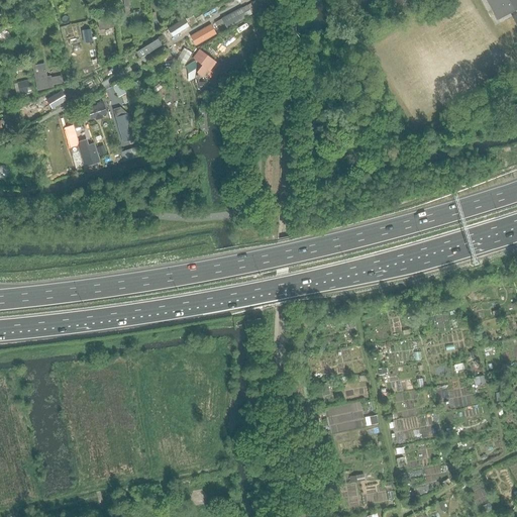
[(516,0),(485,0),(497,21),(516,9),(516,0)]
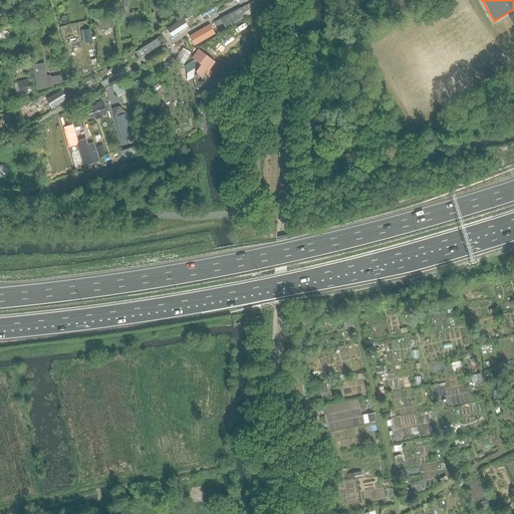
[(174,34),(199,23),(195,15),(170,26),(174,34)]
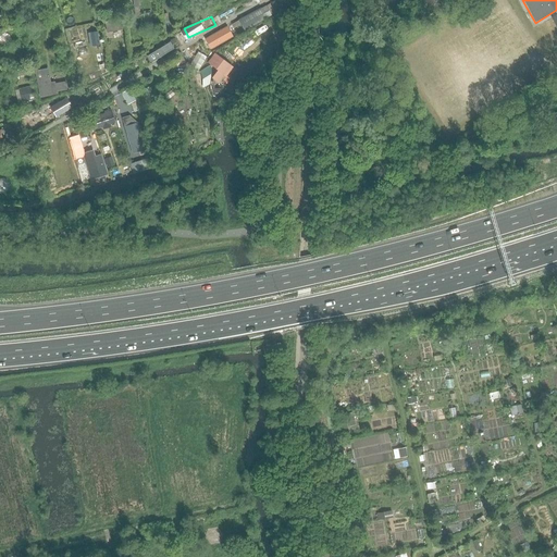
[(122,21),(104,24),(107,34),(123,31),(122,21)]
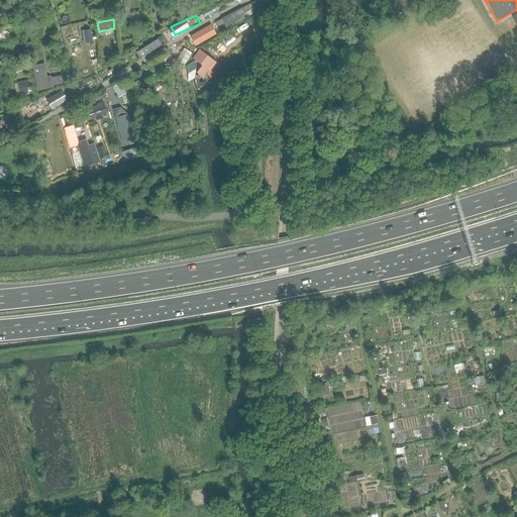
[(210,25),(190,36),(196,45),(216,34),(210,25)]
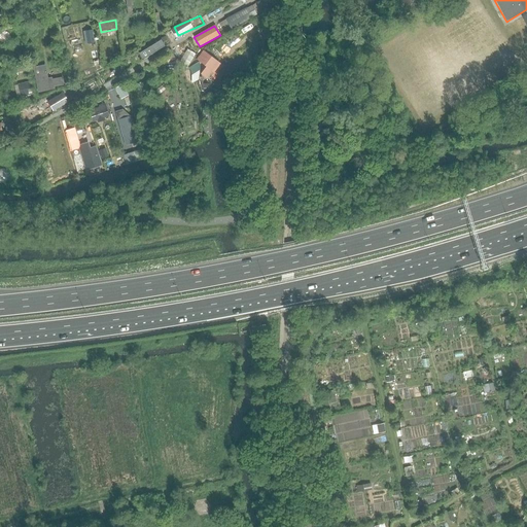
[(92,30),(84,31),(88,44),(94,42),(92,30)]
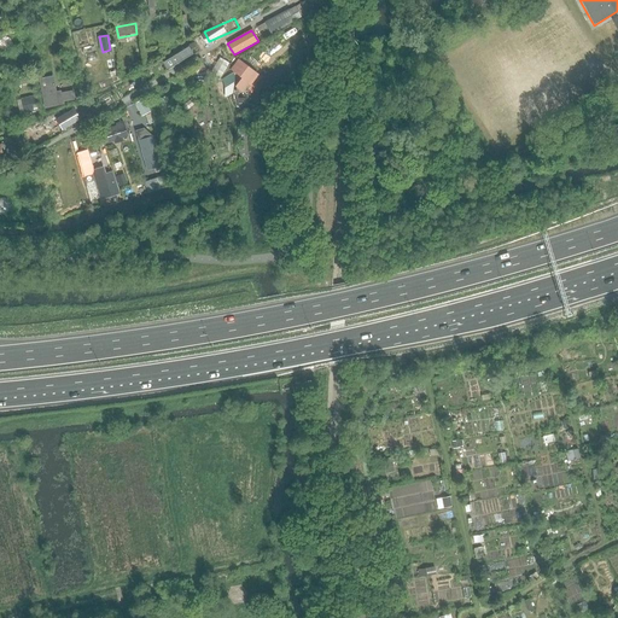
[(198,45),(167,59),(172,68),(202,52),(198,45)]
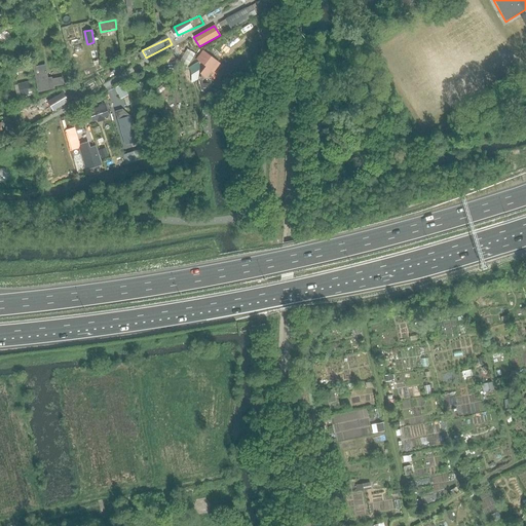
[(202,50),(195,60),(205,67),(199,74),(205,79),(212,72),(213,73),(220,64),(202,50)]
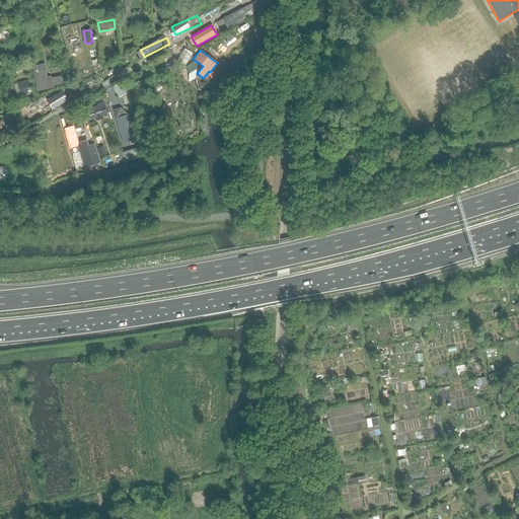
[(45,65),(32,67),(38,90),(54,87),(54,86),(63,84),(62,76),(48,79),(45,65)]
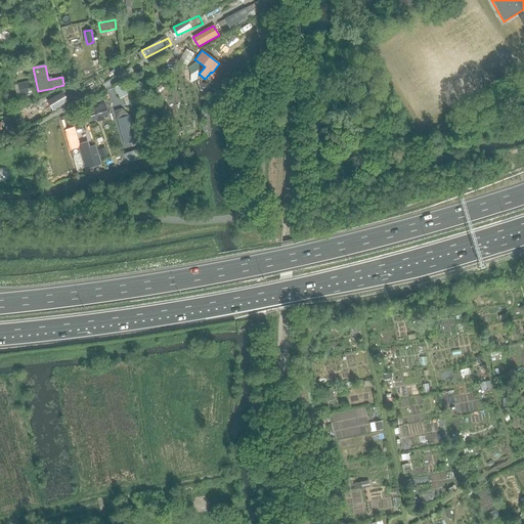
[(30,82),(17,84),(19,96),(32,93),(30,82)]
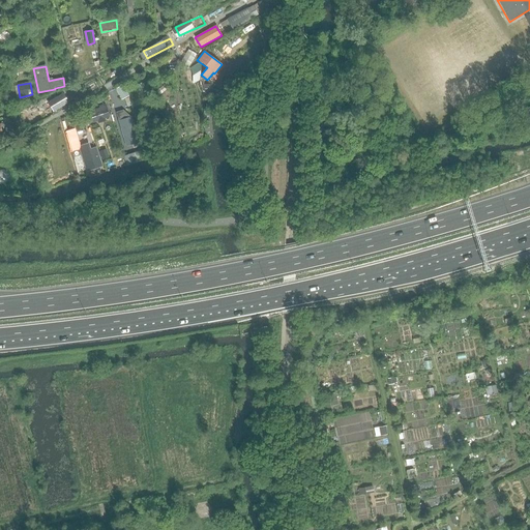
[(128,96),(123,86),(117,89),(122,99),(128,96)]
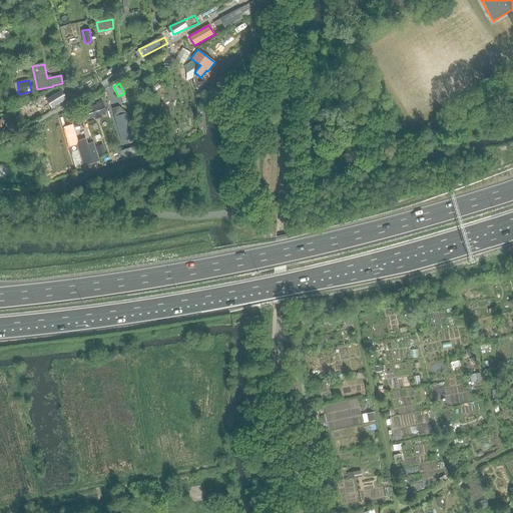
[(27,103),(30,112),(45,107),(42,98),(27,103)]
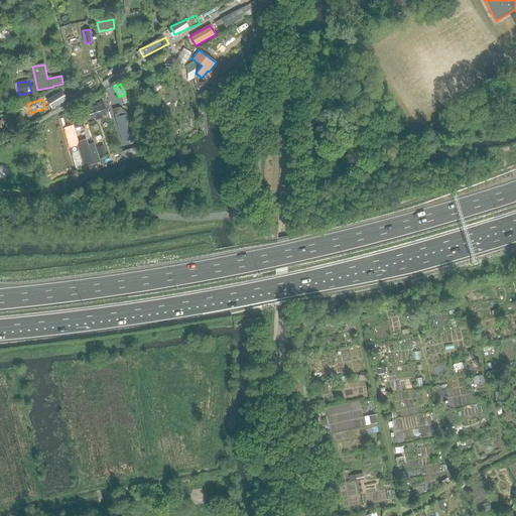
[(94,117),(109,116),(108,103),(93,105),(94,117)]
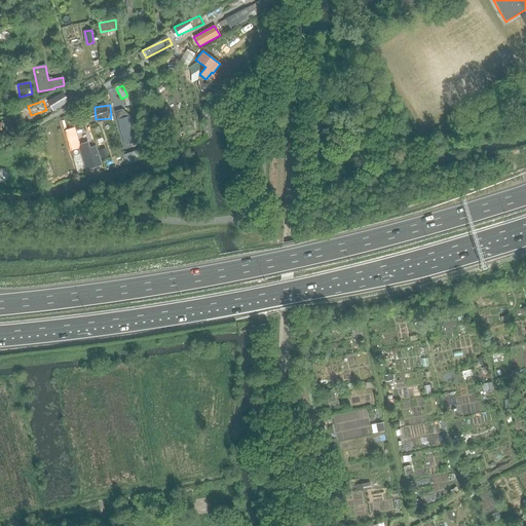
[(122,109),(115,112),(125,146),(139,142),(130,116),(125,118),(122,109)]
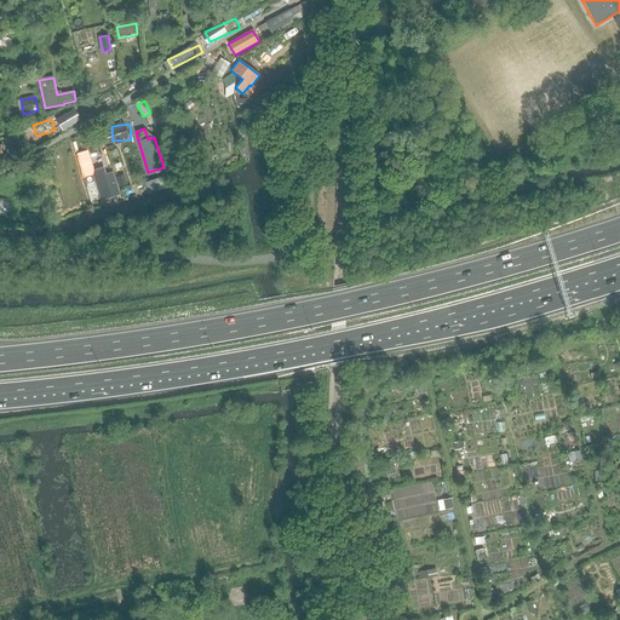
[(95,143),(87,145),(90,155),(98,153),(95,143)]
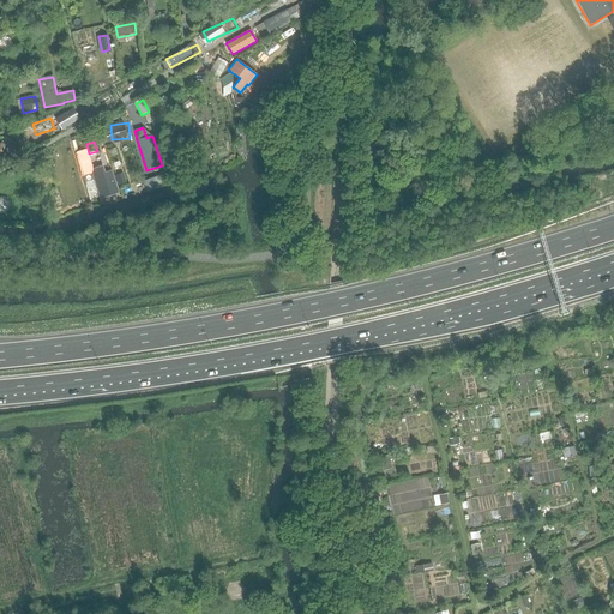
[(102,167),(91,170),(101,199),(119,193),(112,170),(104,173),(102,167)]
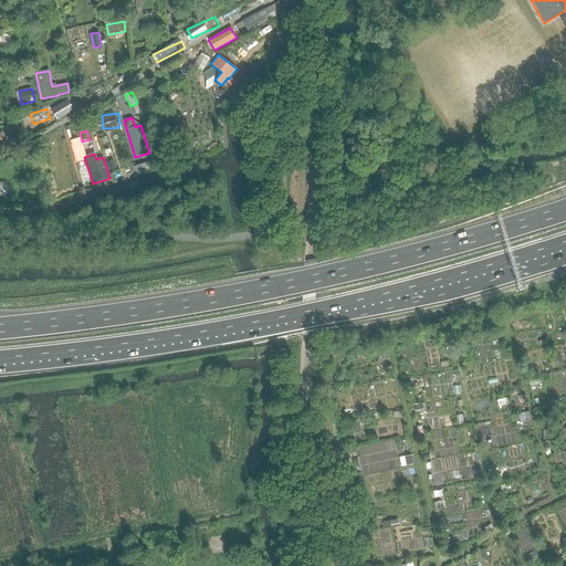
[(114,161),(106,165),(109,171),(116,169),(114,161)]
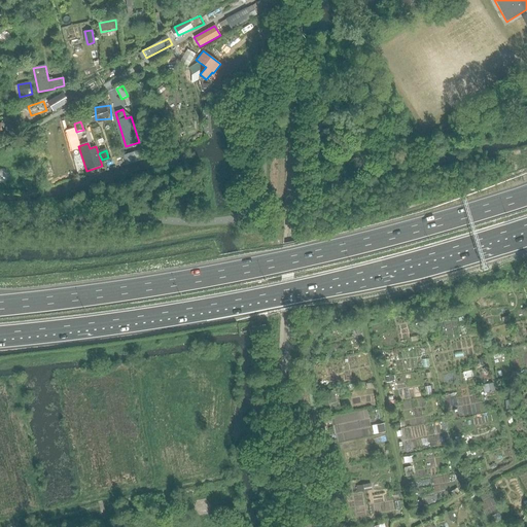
[(82,167),(79,157),(76,159),(75,153),(67,155),(71,170),(82,167)]
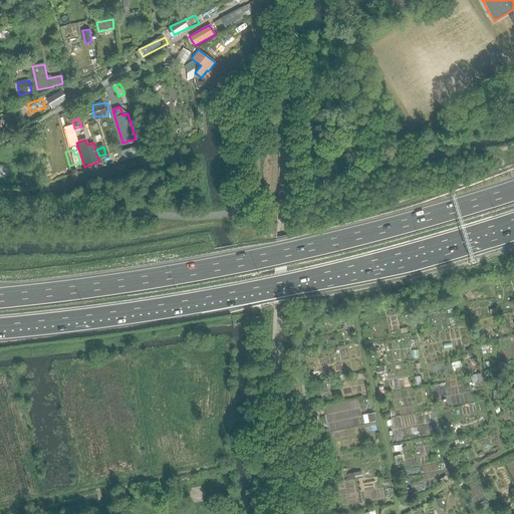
[(426,309),(426,308),(431,308),(430,302),(424,302),(425,303),(419,304),(420,310),(426,309)]
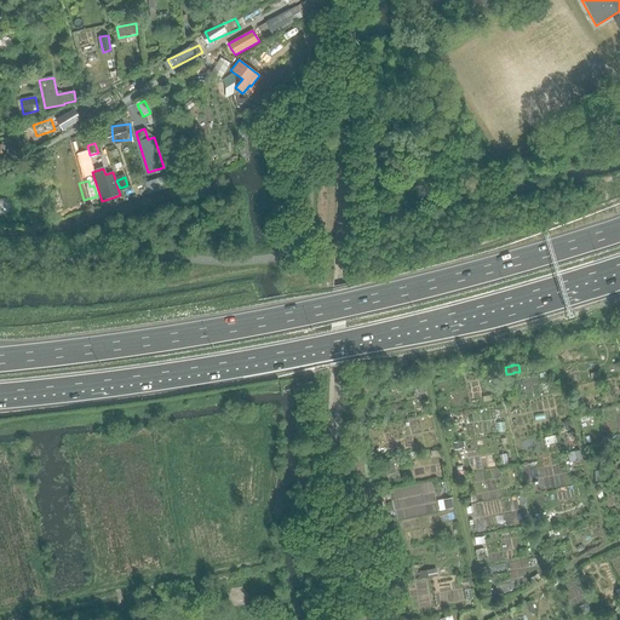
[(578,451),(570,453),(573,463),(580,460),(578,451)]
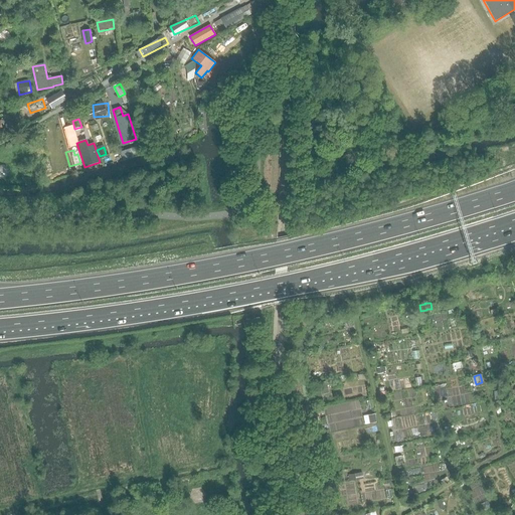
[(375,414),(368,415),(370,423),(376,422),(375,414)]
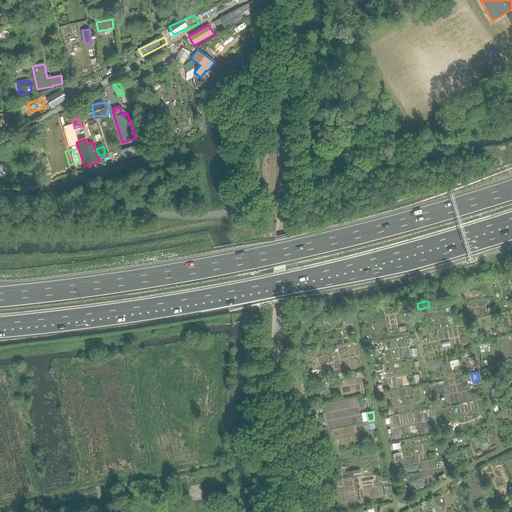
[(451,439),(445,441),(447,448),(453,446),(451,439)]
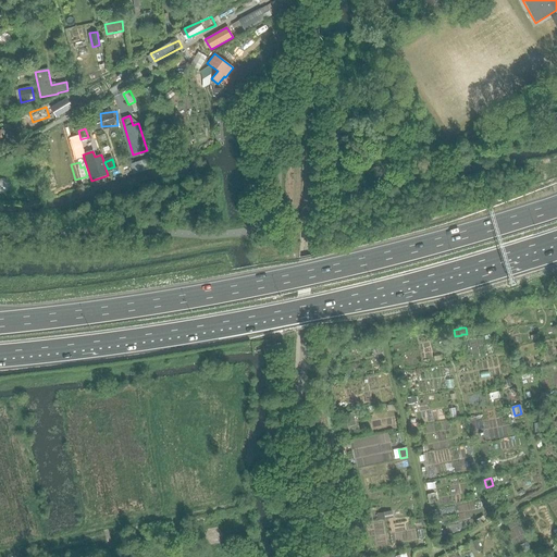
[(212,530),(207,534),(209,541),(214,543),(220,539),(219,532),(212,530)]
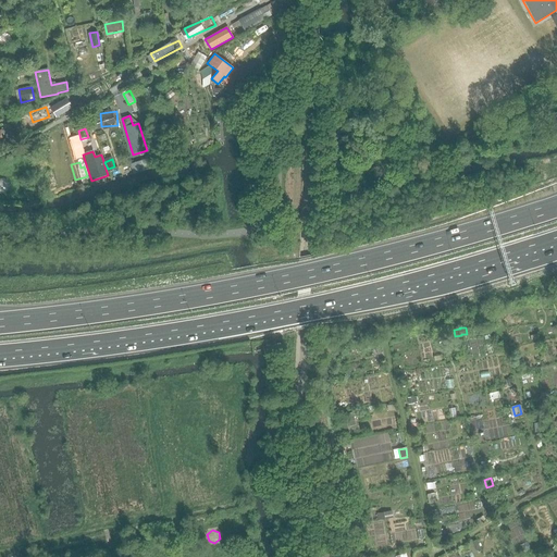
[(522,545),(524,551),(531,548),(528,542),(522,545)]
